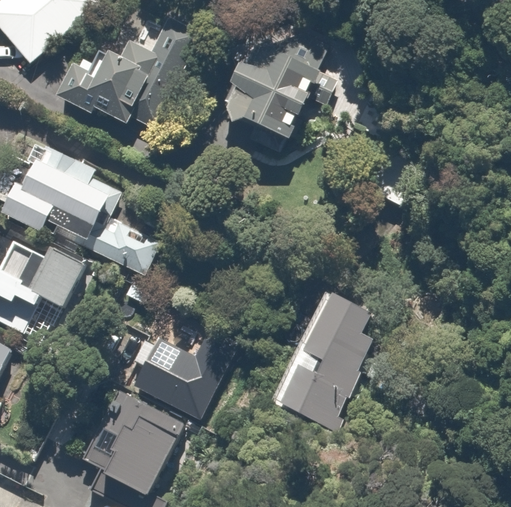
[(0,0),(0,31),(30,62),(95,0),(0,0)]
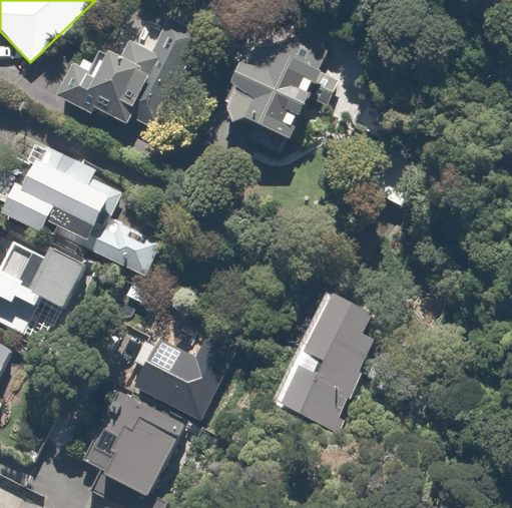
[(128,126),(155,71),(167,77),(195,20),(172,8),(154,45),(136,36),(125,59),(103,49),(95,65),(73,54),(55,91),(128,126)]
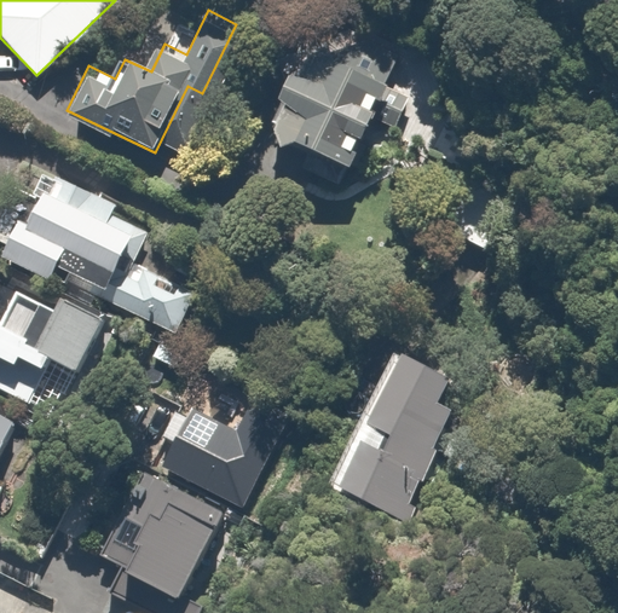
[(399,52),(371,38),(339,41),(313,45),(296,81),(288,76),(278,97),(293,104),(275,140),(305,155),(302,162),(342,181),(365,134),(373,138),(396,90),(385,84),(399,52)]
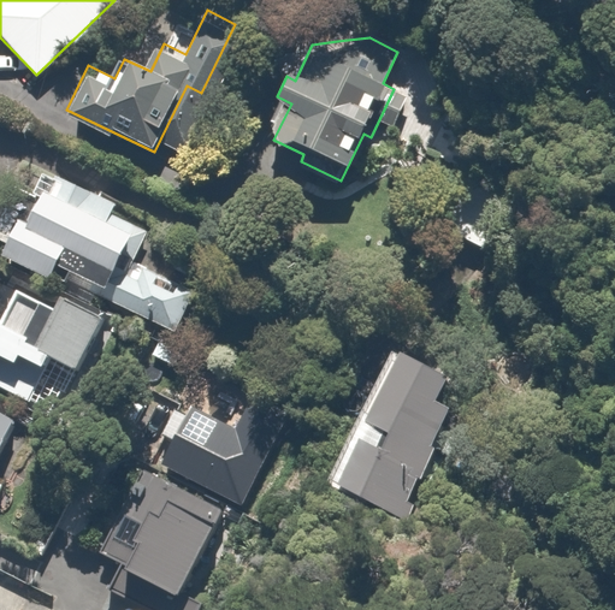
[(146,223),(54,171),(27,221),(19,218),(1,250),(52,279),(57,271),(170,335),(199,283),(134,246),(146,223)]
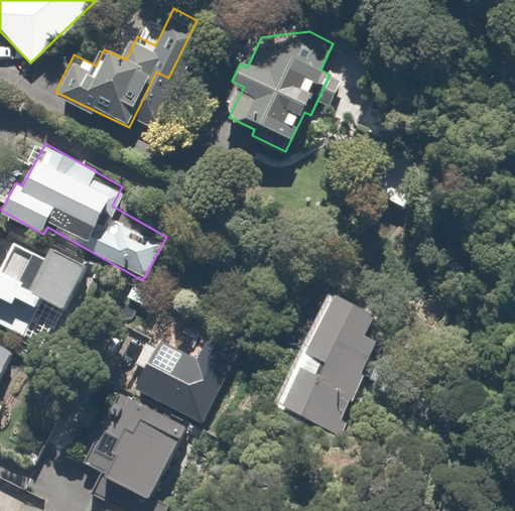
[(0,325),(42,348),(87,266),(48,245),(28,281),(0,265),(0,325)]
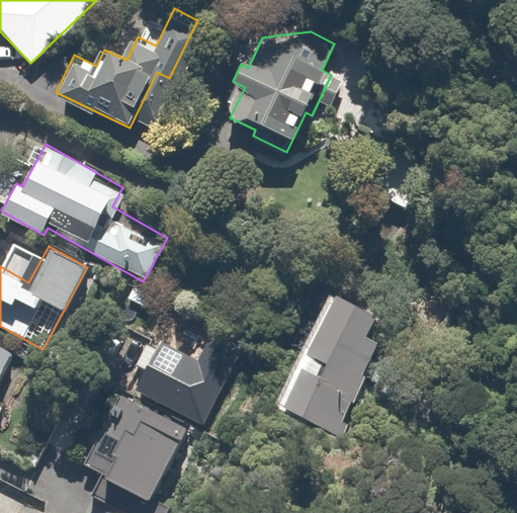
[(396,324),(335,292),(278,402),(339,433),(396,324)]
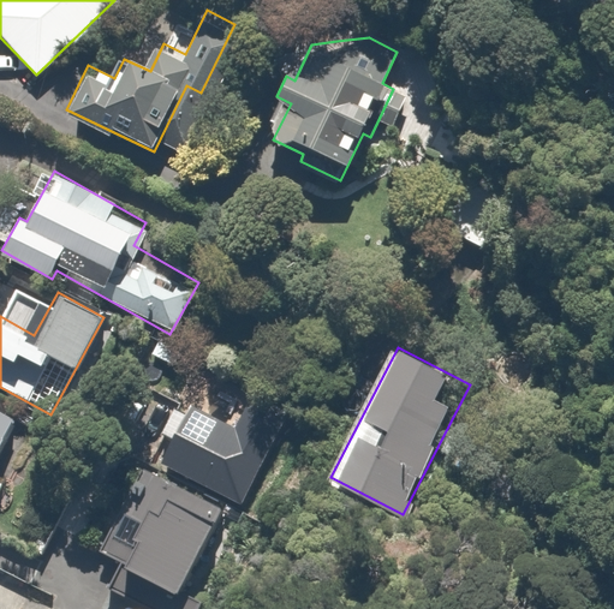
[(0,485),(5,477),(0,473),(0,439),(13,413),(0,405),(0,485)]
